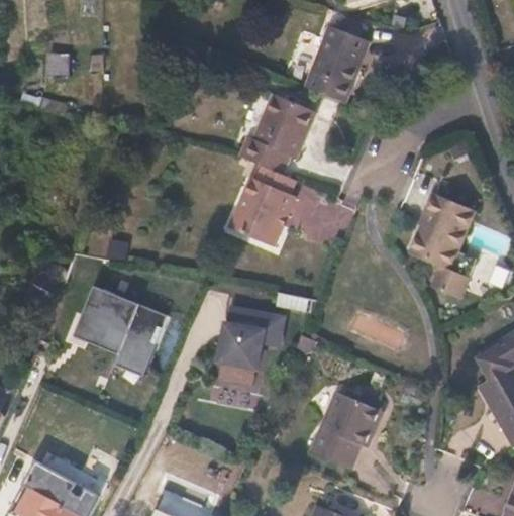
[(406,17),(389,12),(386,22),(403,27),(406,17)]
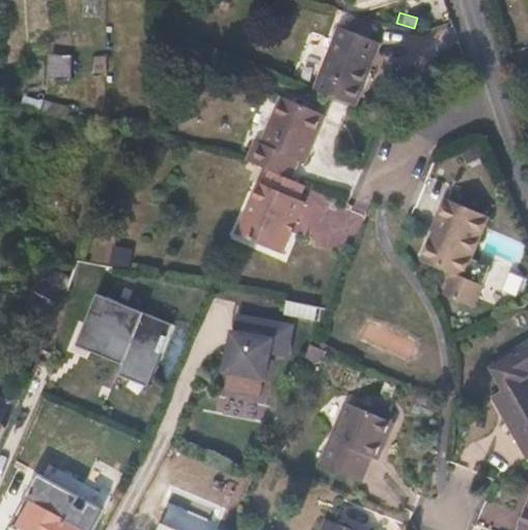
[(379,44),(369,39),(371,33),(373,28),(350,18),(344,30),(338,27),(312,90),(354,106),(379,44)]
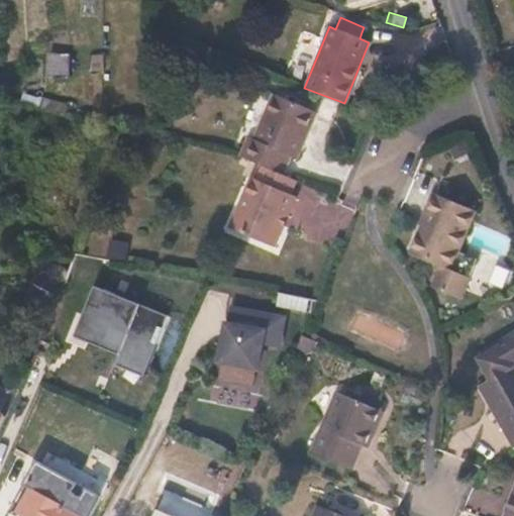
[(45,74),(67,74),(67,56),(46,55),(45,74)]
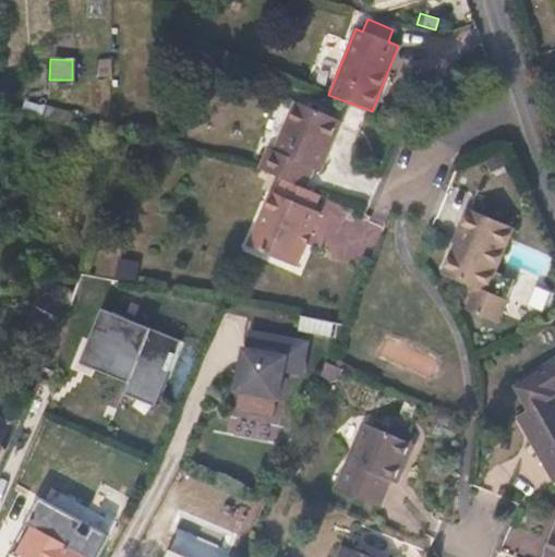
[(282,180),(302,188),(311,168),(317,171),(328,146),(339,121),(293,100),(273,149),(266,147),(257,169),(282,180)]
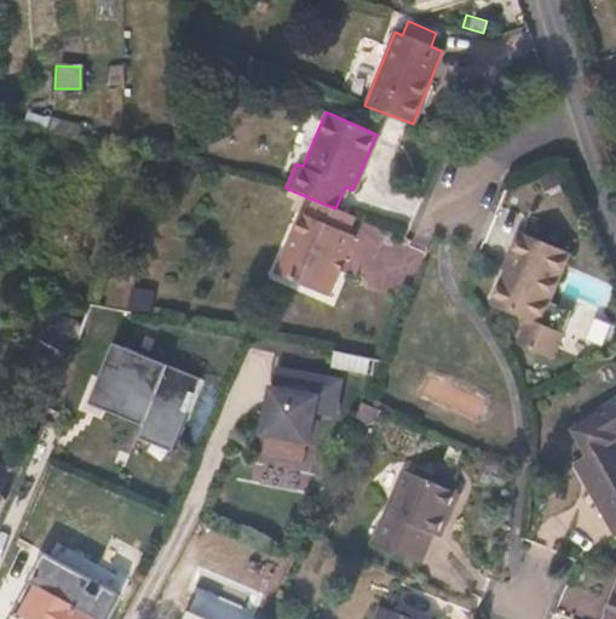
[(299,212),(272,273),(326,296),(339,265),(352,235),(345,233),(352,216),(335,208),(314,200),(306,215),(299,212)]
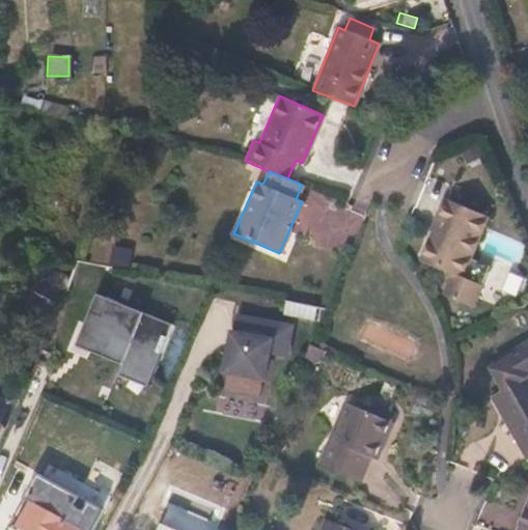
[(462,276),(487,217),(443,199),(429,230),(432,231),(420,259),(441,268),(462,276)]
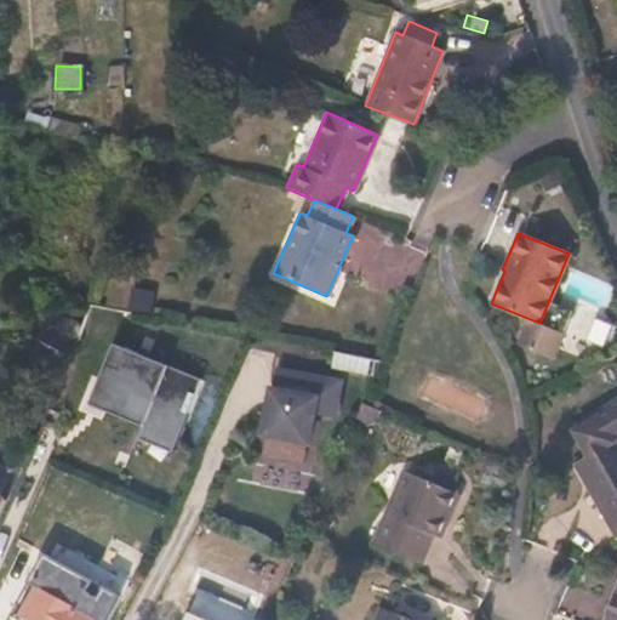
[(590,268),(600,289),(613,283),(604,262),(590,268)]
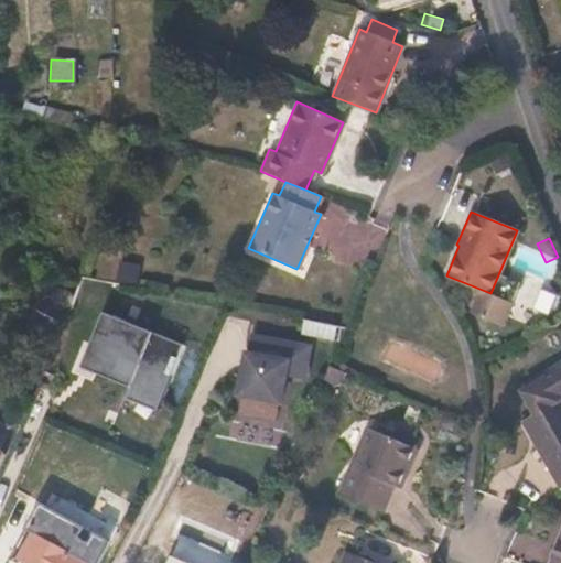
[(138,266),(119,262),(117,279),(136,282),(138,266)]
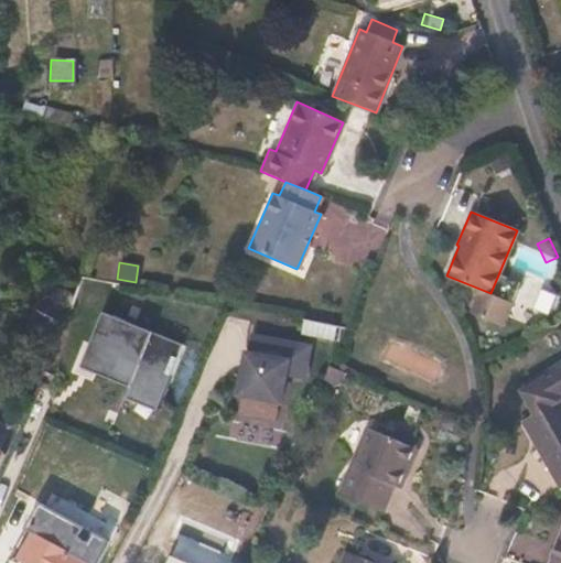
[(108,280),(93,275),(85,272),(83,277),(82,277),(71,310),(81,313),(89,317),(100,288),(105,290),(108,280)]
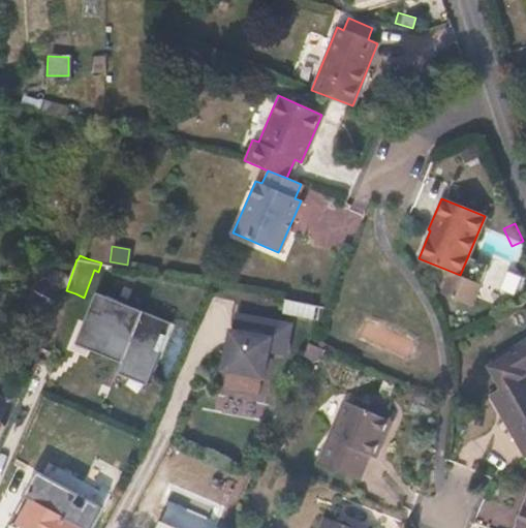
[(54,312),(69,276),(45,266),(29,302),(54,312)]
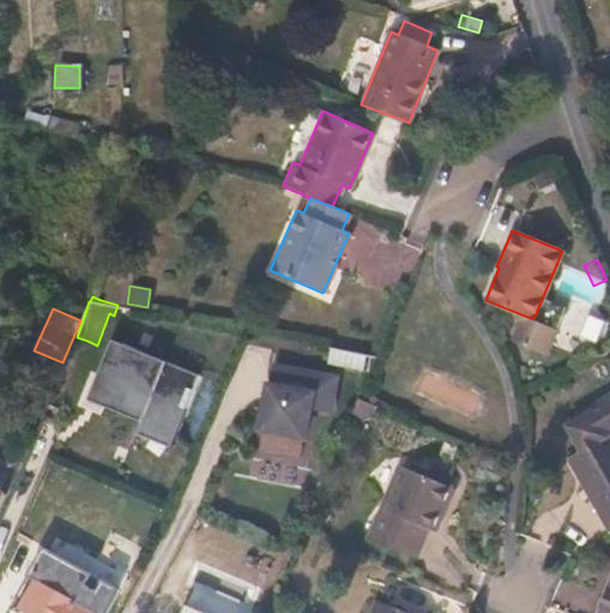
[(116,336),(90,392),(142,414),(137,426),(169,439),(198,371),(116,336)]
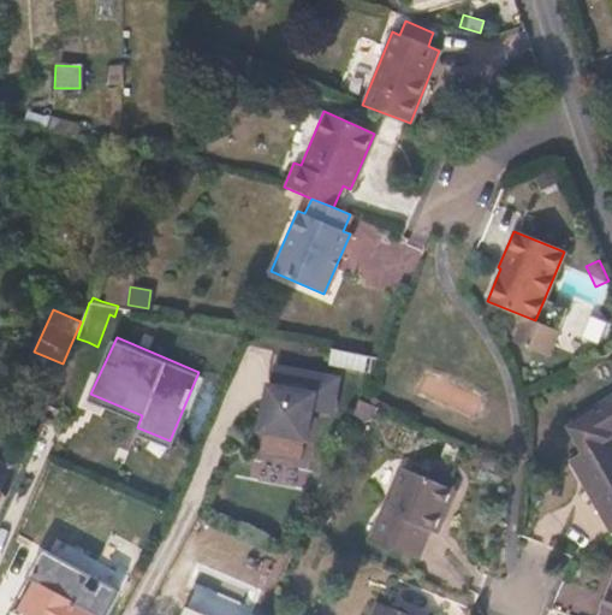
[(370,355),(330,347),(326,361),(369,370),(372,355),(370,355)]
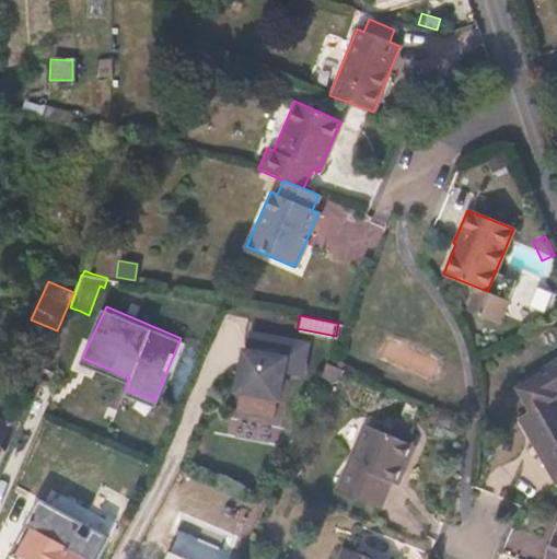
[(53,332),(33,323),(26,336),(46,345),(53,332)]
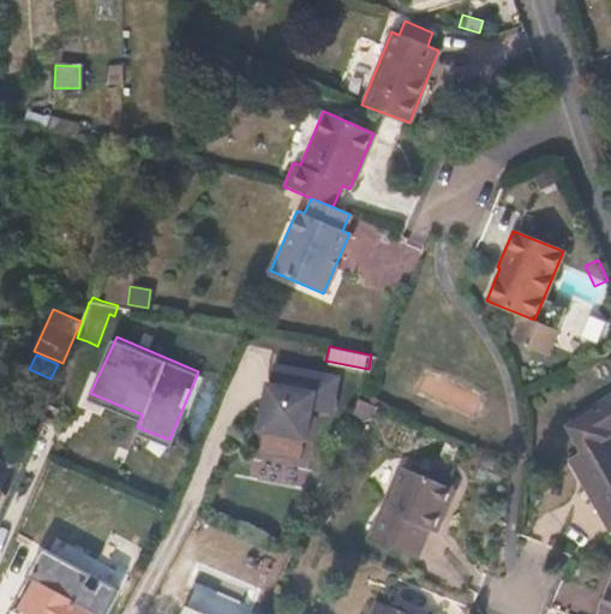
[(269,363),(255,433),(305,441),(311,410),(331,413),(339,375),(269,363)]
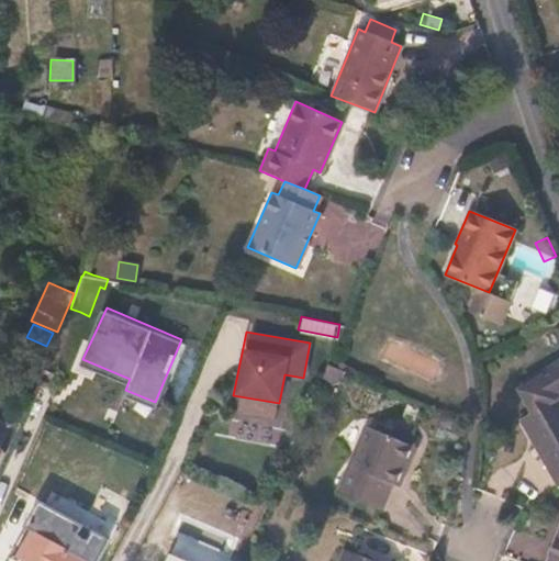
[(538,453),(557,486),(558,485),(558,361),(526,380),(528,384),(518,390),(532,413),(518,419),(538,453)]
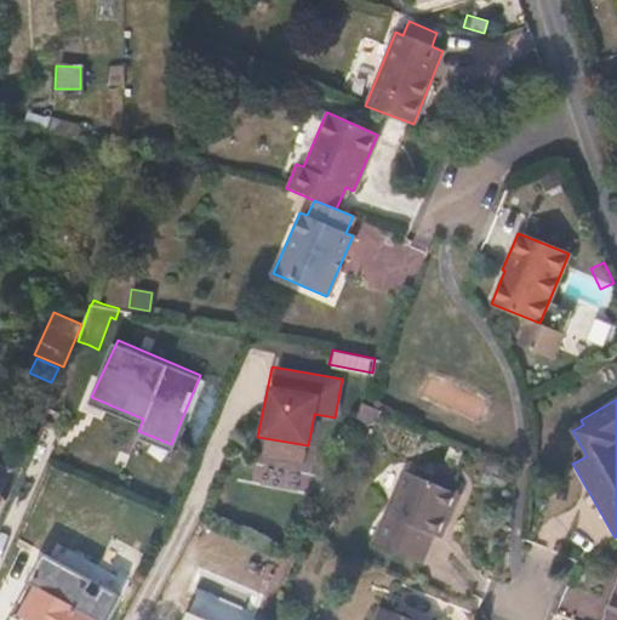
[(377,408),(360,400),(353,419),(364,424),(373,417),(377,408)]
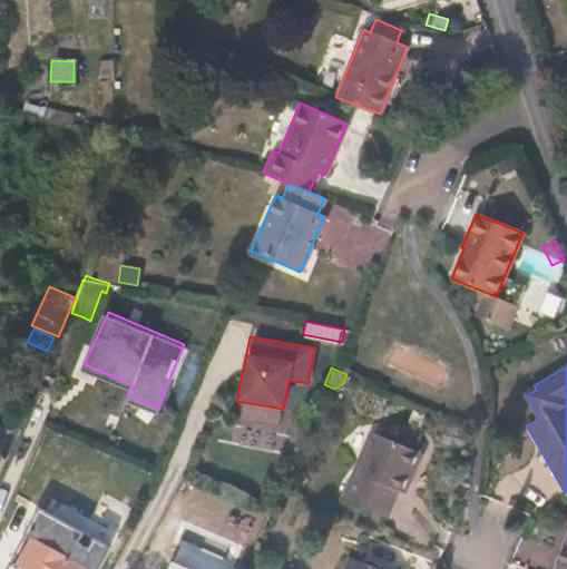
[(9,429),(0,424),(0,469),(5,459),(0,457),(0,450),(9,429)]
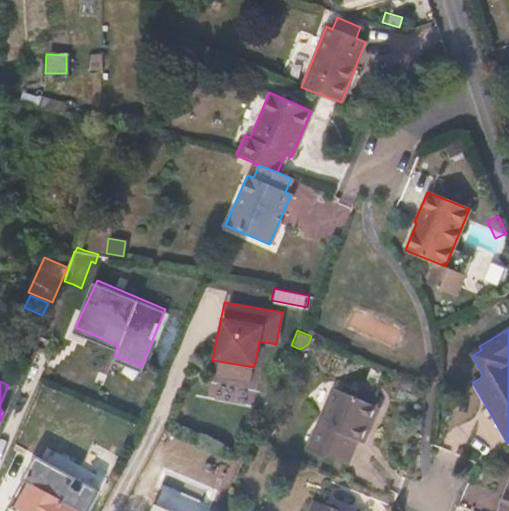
[(14,388),(8,385),(0,404),(0,410),(4,412),(14,388)]
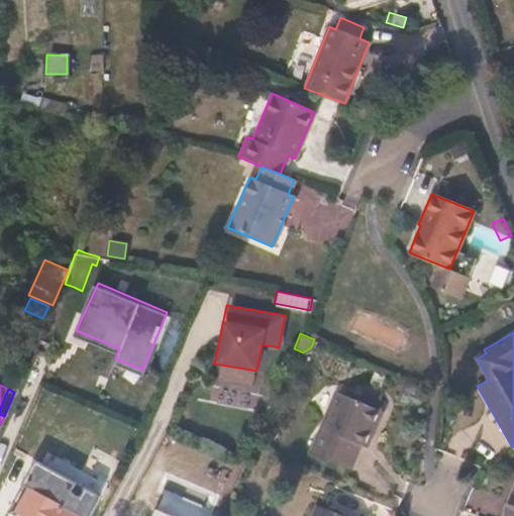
[(382,411),(334,392),(309,452),(349,470),(355,456),(361,444),(356,443),(361,435),(370,439),(382,411)]
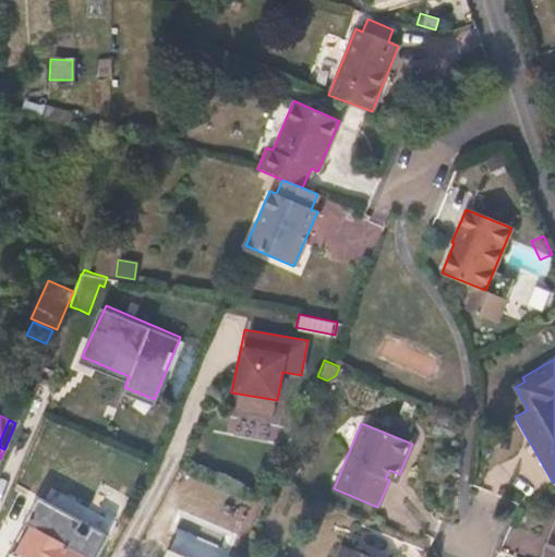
[(396,483),(399,474),(389,470),(385,479),(389,480),(396,483)]
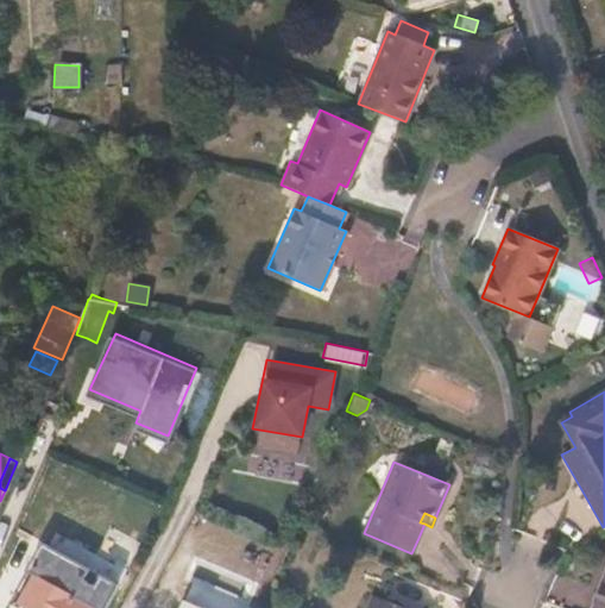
[(102,607),(115,587),(89,571),(82,584),(74,599),(54,588),(62,574),(63,571),(44,562),(31,585),(21,580),(14,594),(23,599),(21,603),(29,607),(102,607)]
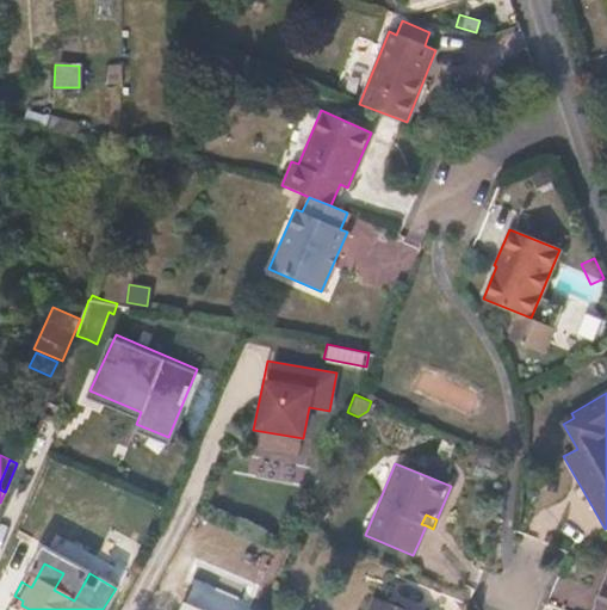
[(592,609),(606,609),(606,572),(595,604),(592,609)]
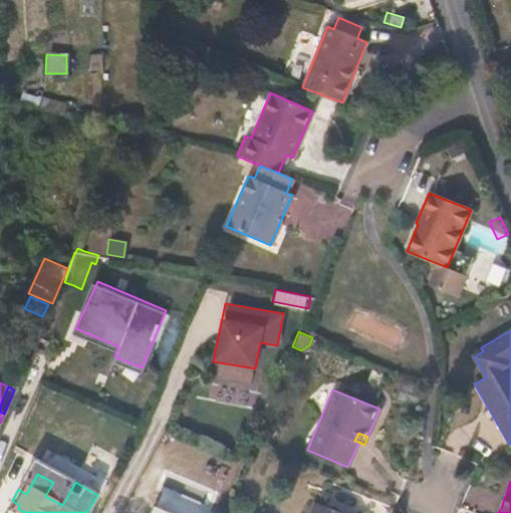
[(69,493),(52,484),(45,496),(62,505),(69,493)]
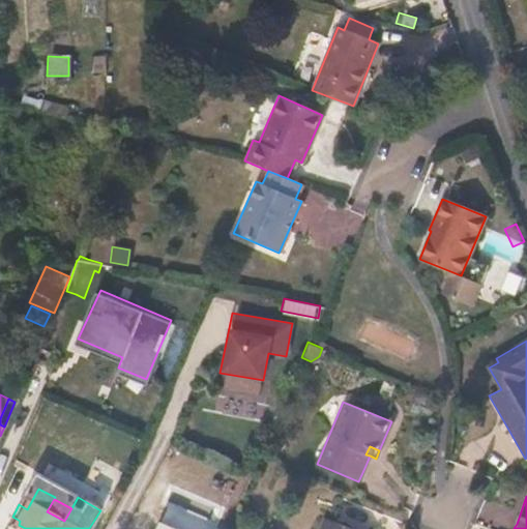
[(349,528),(323,518),(318,528),(349,528)]
